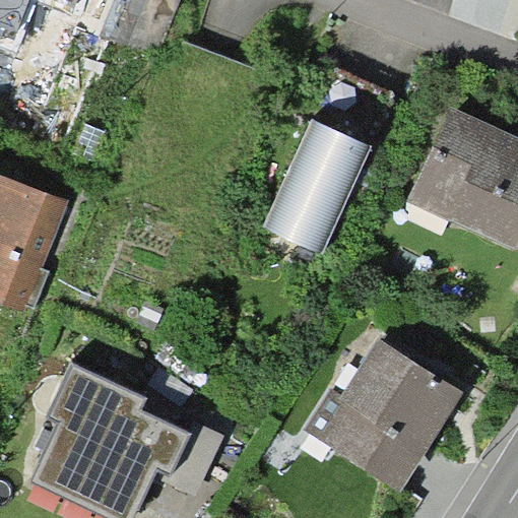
[(0,0),(0,41),(2,42),(14,4),(77,25),(84,0),(0,0)]
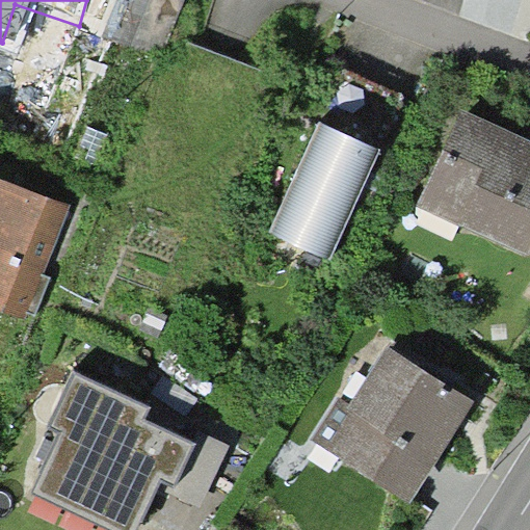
[(111,0),(100,36),(164,58),(183,0),(111,0)]
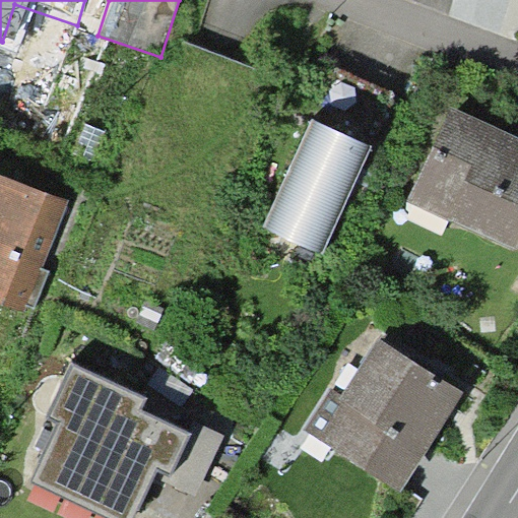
[(517,134),(441,108),(406,204),(517,244),(517,134)]
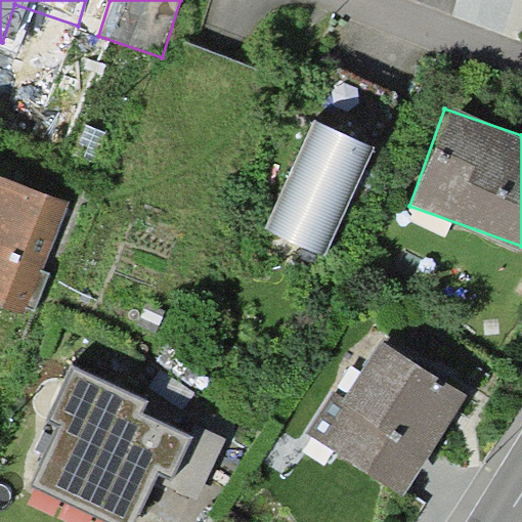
[(373,145),(313,120),(259,241),(317,269),(373,145)]
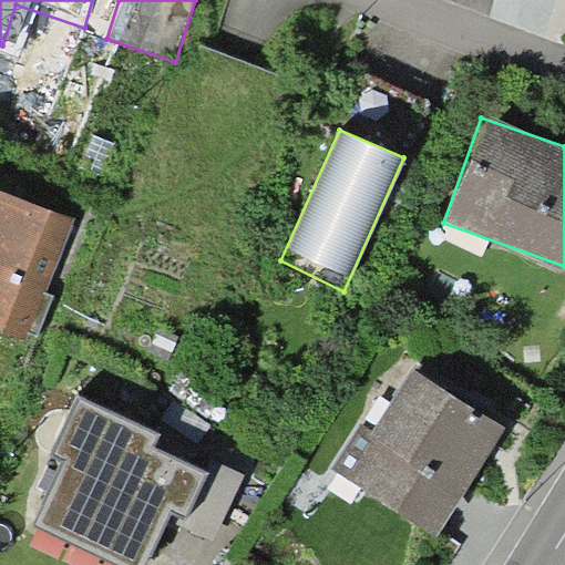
[(73,219),(0,192),(0,329),(28,340),(73,219)]
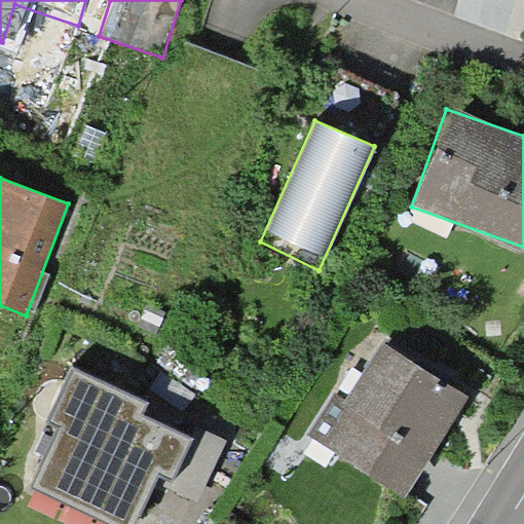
[(459,387),(369,336),(307,444),(397,495),(459,387)]
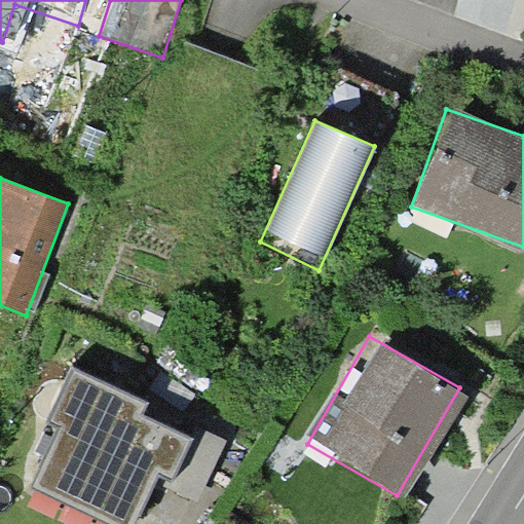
[(189,439),(67,386),(39,442),(54,448),(30,497),(88,523),(134,523),(150,487),(167,494),(189,439)]
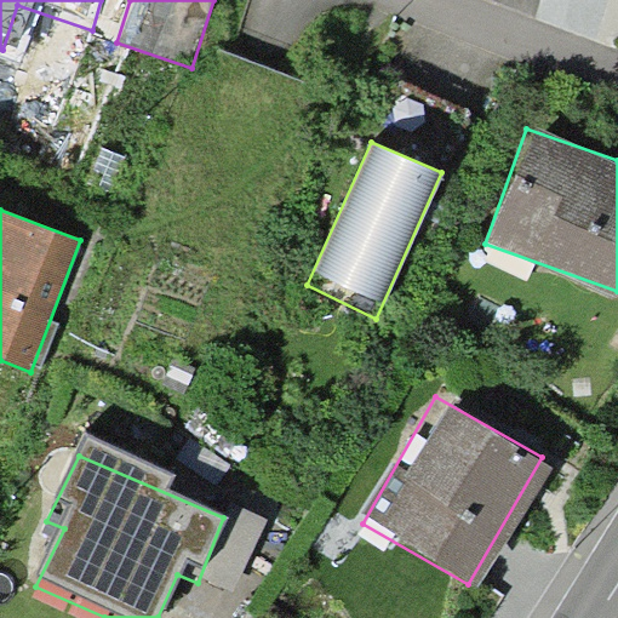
All buildings are outlined.
